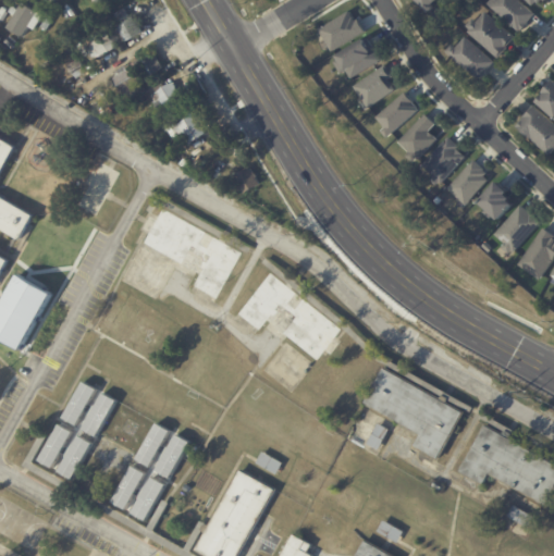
[(413,0),(422,10),(431,0),(413,0)]
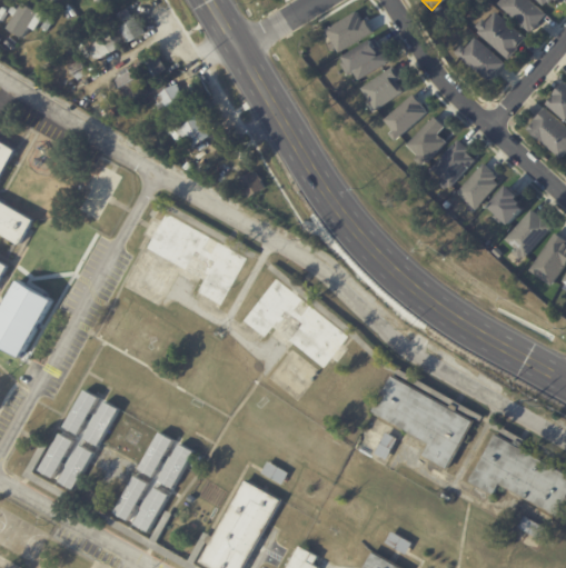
[(544,15),(535,26),(534,23),(527,31),(495,3),(497,0),(527,0),(545,15),(544,15)]
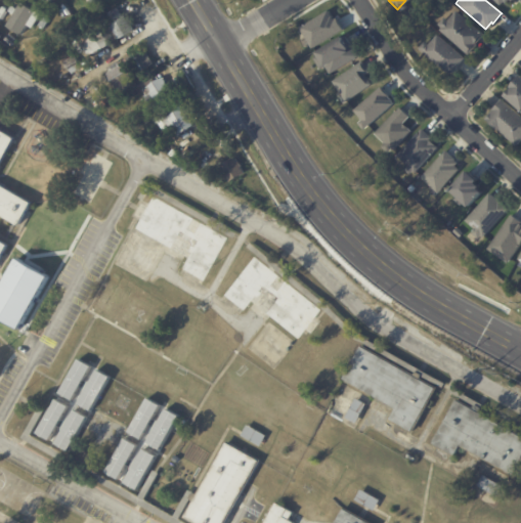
[(23,5),(38,15),(30,29),(25,26),(17,36),(3,27),(10,14),(5,11),(9,5),(14,9),(18,2),(23,5)]
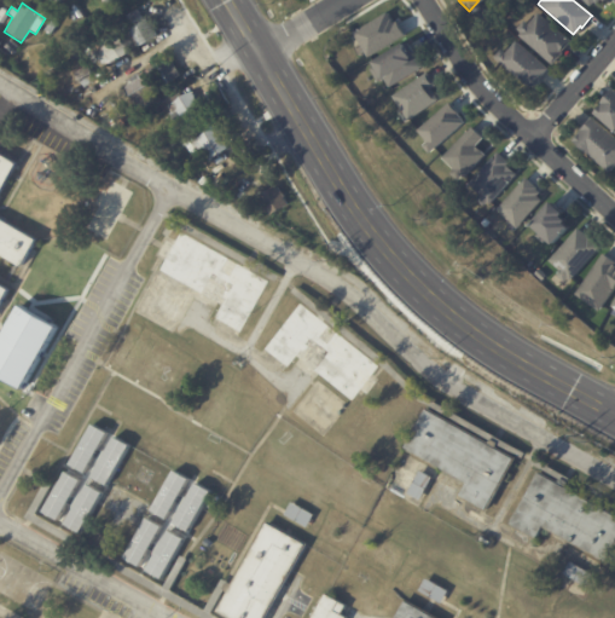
[(139,15),(143,21),(146,18),(156,35),(137,47),(127,30),(131,28),(123,16),(135,9),(139,15)]
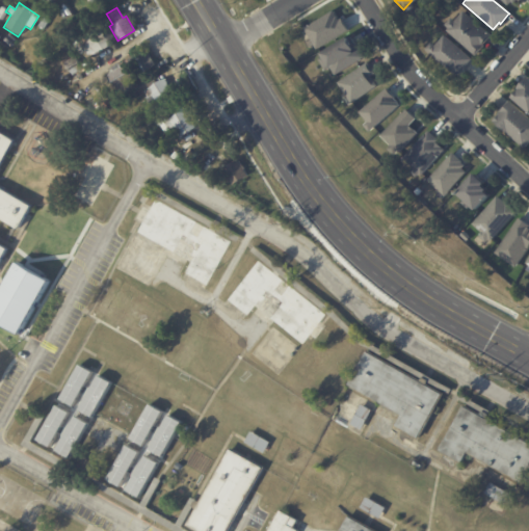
[(301,26),(314,48),(345,30),(333,8),(301,26)]
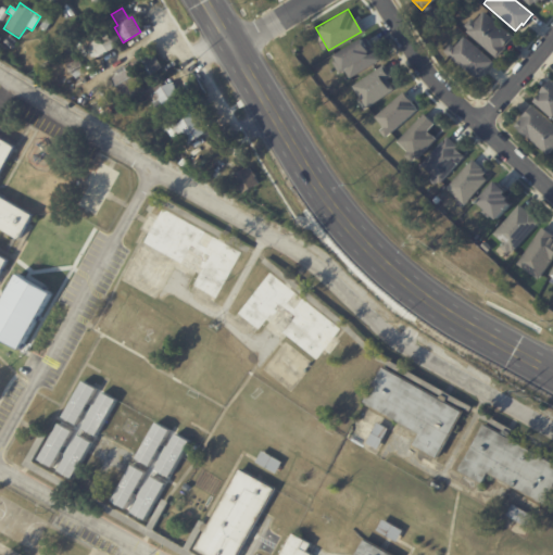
[(512,37),(503,47),(504,48),(495,59),(464,32),(466,28),(463,25),(468,19),(473,22),(481,11),(512,37)]
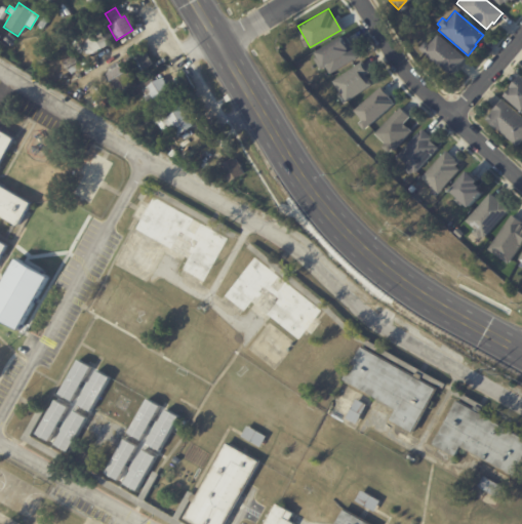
[(41,17),(46,21),(41,29),(36,26),(41,17)]
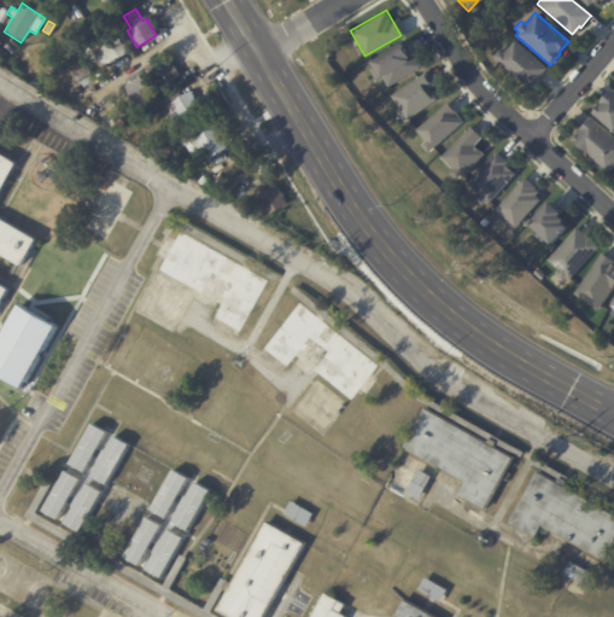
[(126,53),(109,63),(99,48),(91,53),(86,46),(112,30),(126,53)]
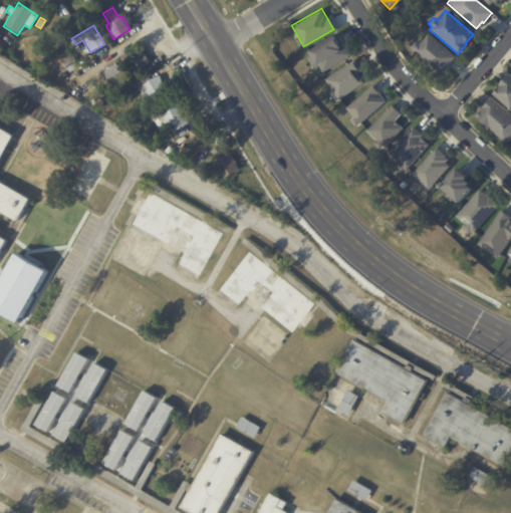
[(7,33),(13,38),(8,44),(2,39),(7,33)]
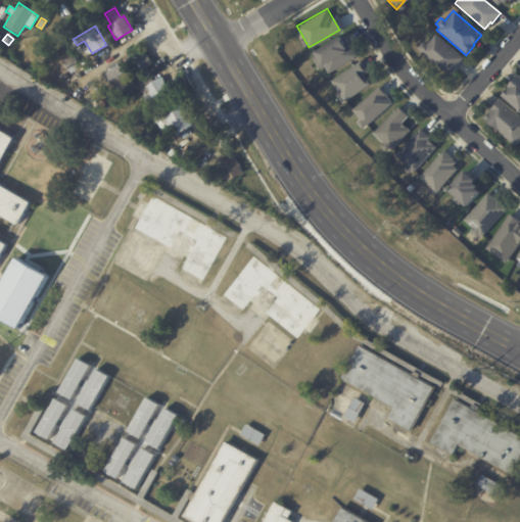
[(462,58),(450,72),(448,72),(445,75),(416,48),(421,42),(425,45),(434,35),(462,58)]
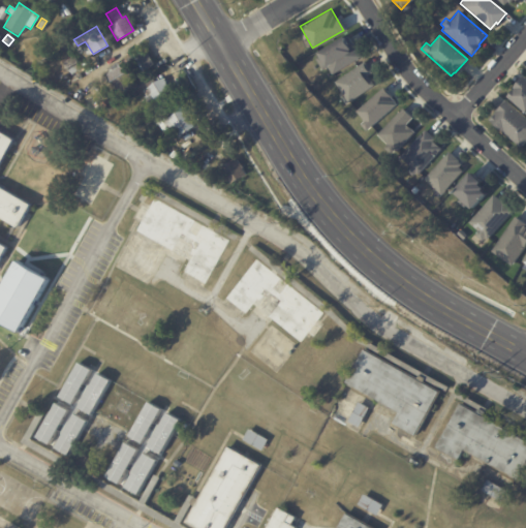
[(347,37),(352,45),(348,49),(354,45),(362,57),(332,75),(327,68),(326,69),(326,68),(321,70),(314,59),(318,57),(316,54),(343,37),(346,36),(347,37)]
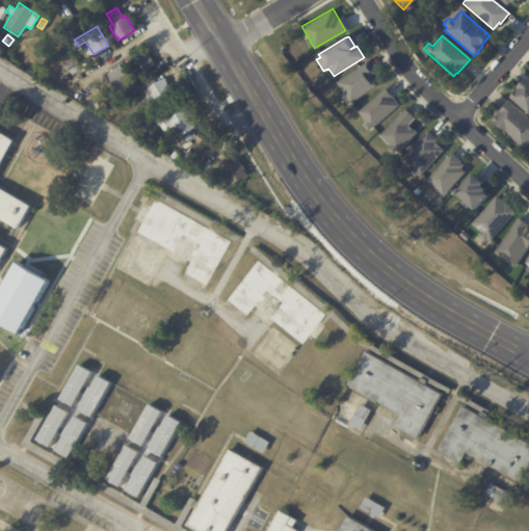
[(152,61),(154,65),(138,73),(129,56),(144,48),(152,61)]
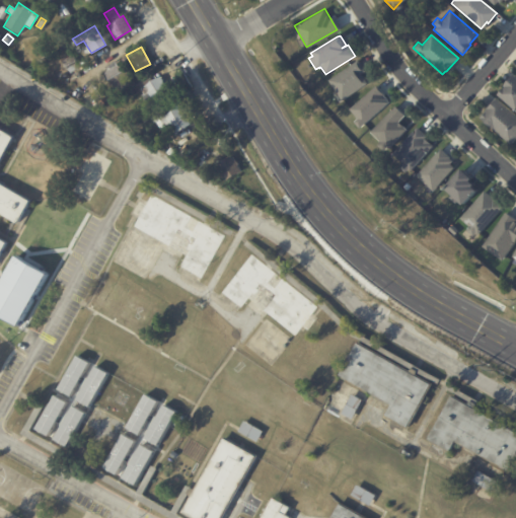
[(160,55),(163,58),(155,65),(152,62),(160,55)]
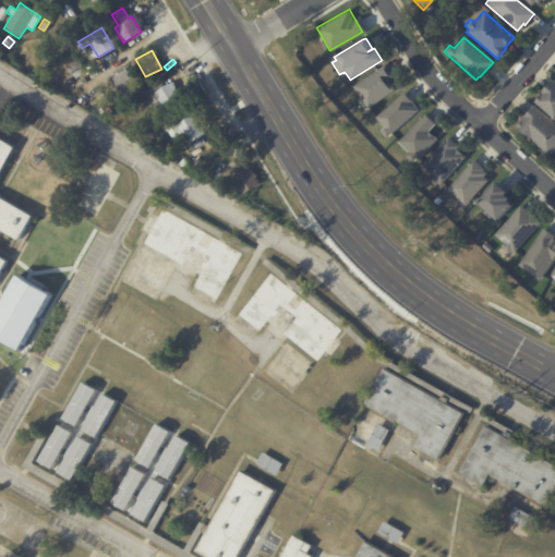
[(384,67),(391,77),(387,81),(394,91),(368,109),(352,87),(383,64),(384,67)]
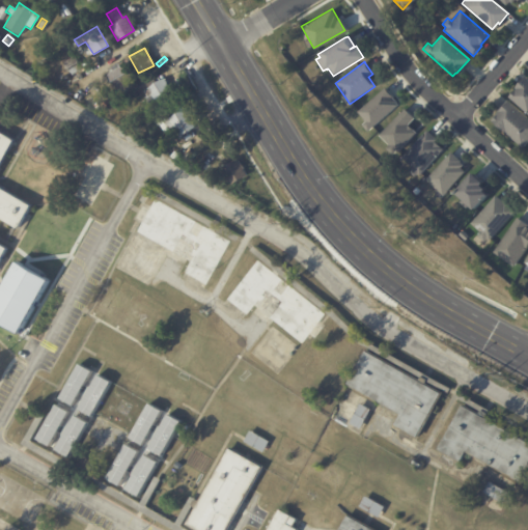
[(114,89),(105,75),(107,74),(105,71),(116,63),(116,64),(119,62),(130,80),(114,89)]
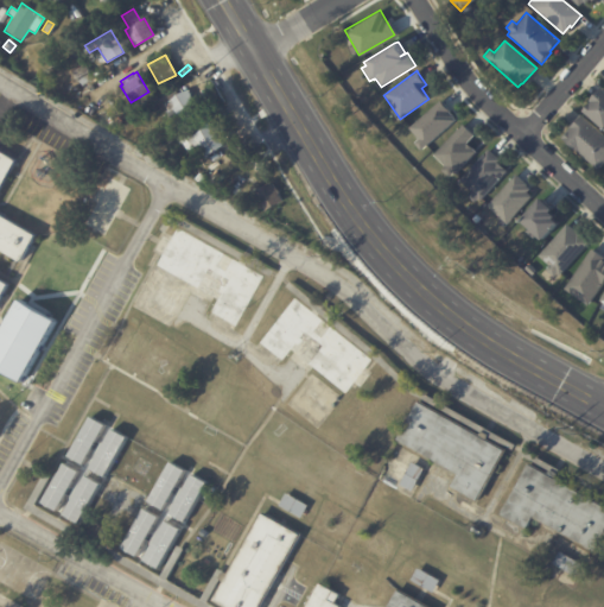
[(83,75),(87,82),(80,87),(75,80),(83,75)]
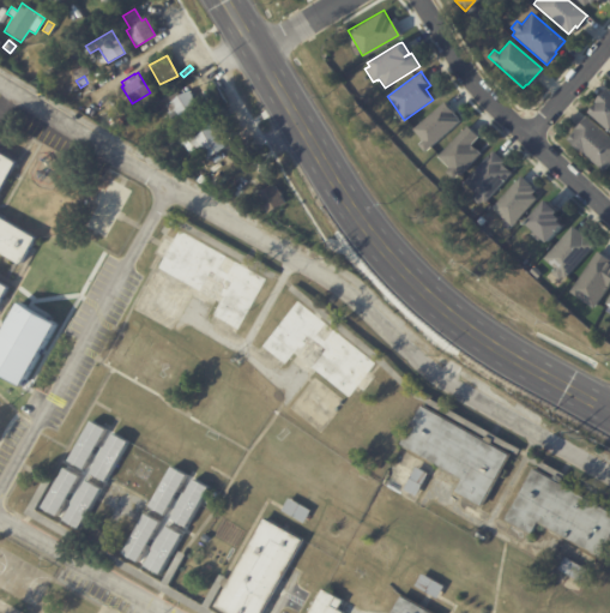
[(191,97),(201,116),(183,127),(168,103),(188,90),(191,96),(189,96),(191,97)]
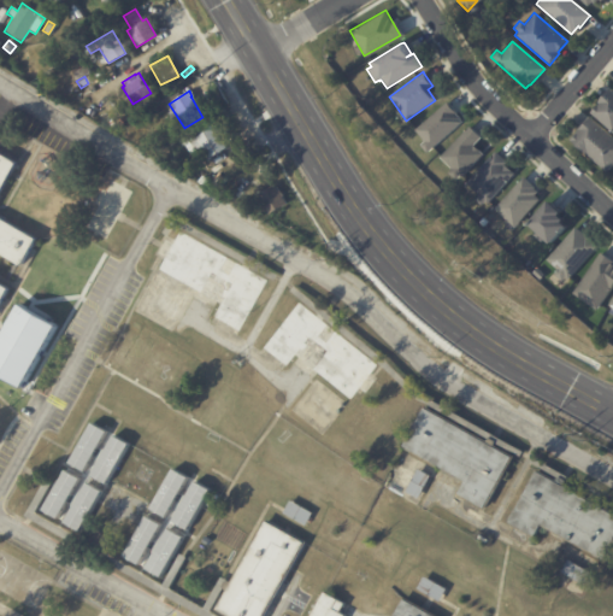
[(599,103),(609,91),(612,93),(612,133),(591,115),(600,105),(599,104),(599,103)]
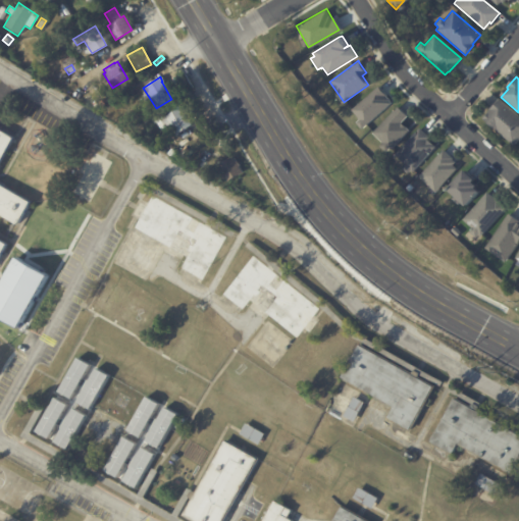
[(360,126),(354,120),(358,117),(349,108),(376,84),(384,93),(383,94),(387,98),(386,99),(388,101),(360,126)]
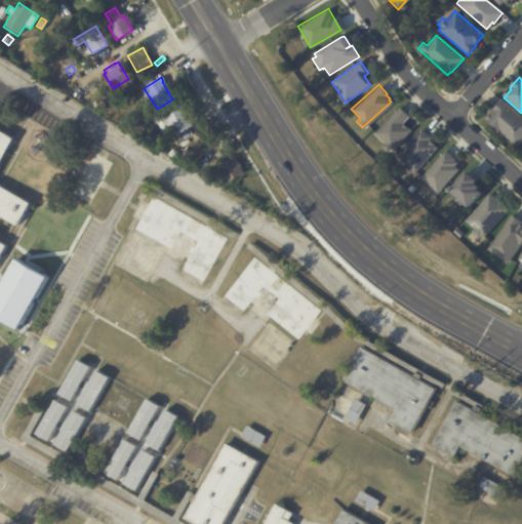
[(110,92),(114,97),(109,102),(106,96),(110,92)]
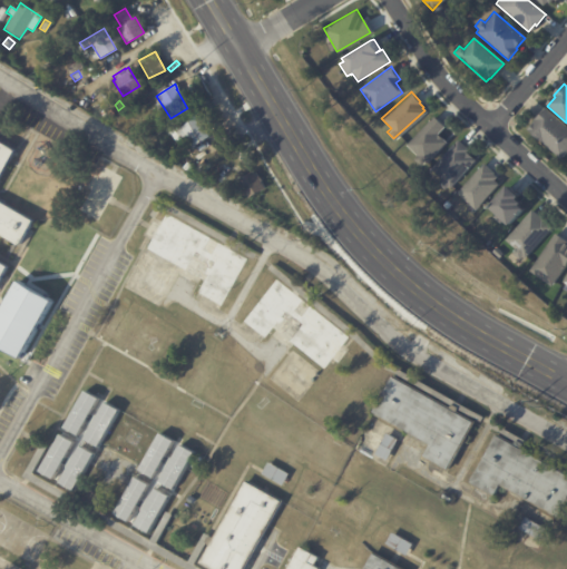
[(533,120),(534,120),(533,119),(543,108),(566,128),(566,150),(560,159),(526,130),(533,124),(531,123),(533,120)]
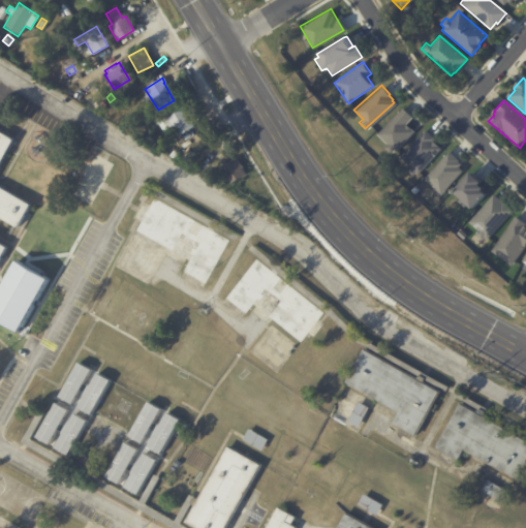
[(184,109),(186,113),(184,114),(192,127),(178,136),(172,126),(167,129),(162,121),(162,120),(159,115),(174,105),(177,112),(183,107),(184,109)]
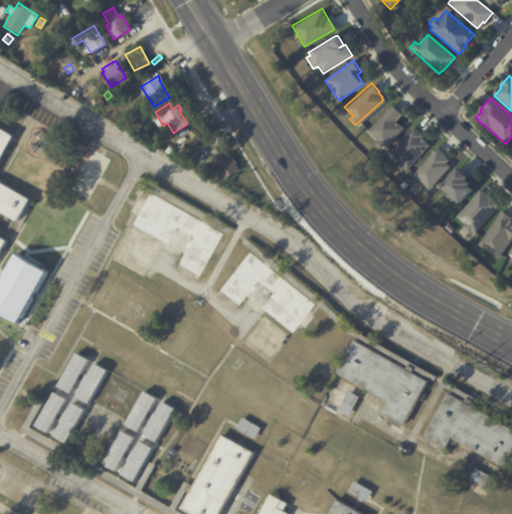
[(391,104),(399,112),(393,119),(401,126),(382,146),(364,129),(389,103),(391,104)]
